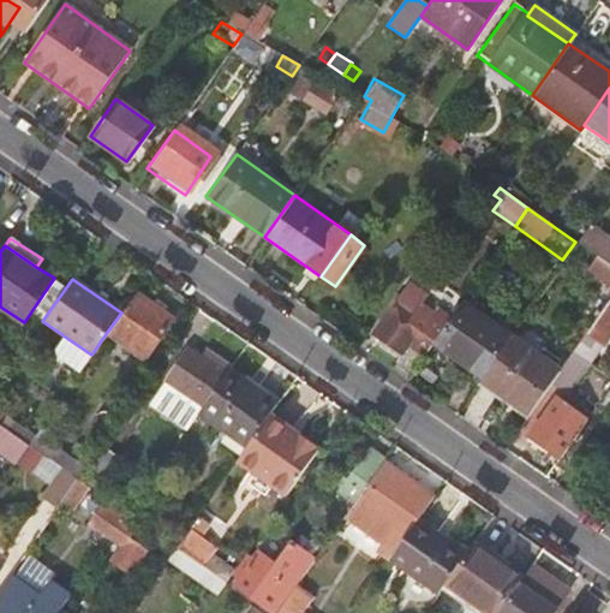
[(150,302),(136,292),(121,313),(108,331),(145,355),(172,319),(163,311),(168,304),(155,296),(150,302)]
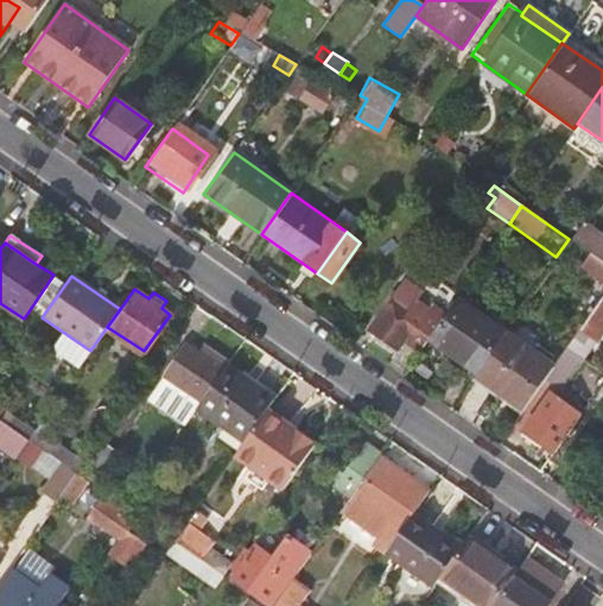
[(401,336),(419,348),(427,338),(440,319),(429,311),(423,320),(391,297),(367,329),(394,347),(401,336)]
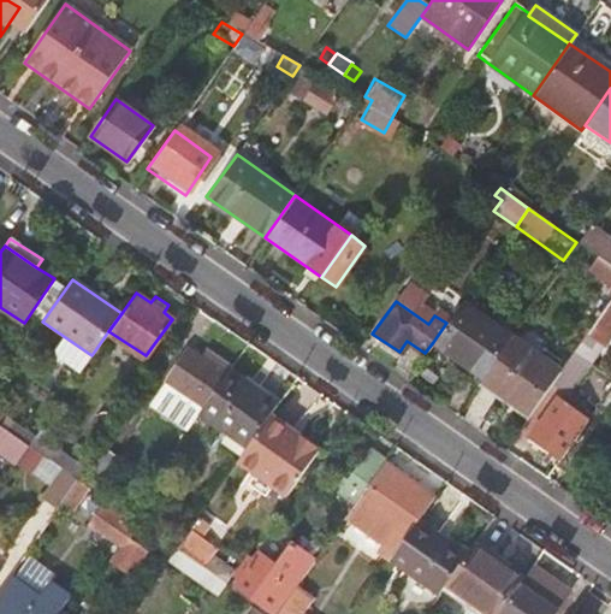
[(446,323),(433,342),(482,376),(510,337),(461,303),(446,323)]
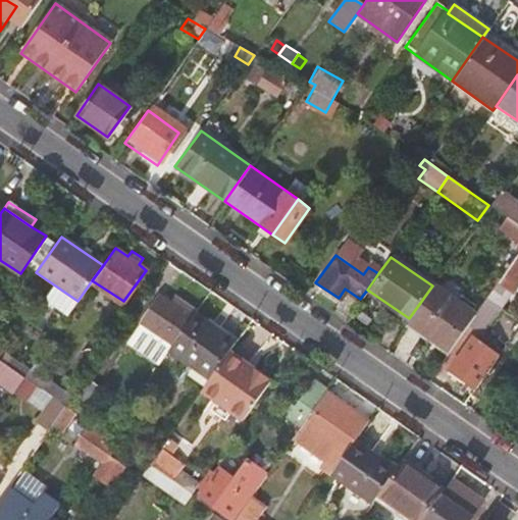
[(514,292),(499,280),(474,314),(467,324),(483,335),(514,292)]
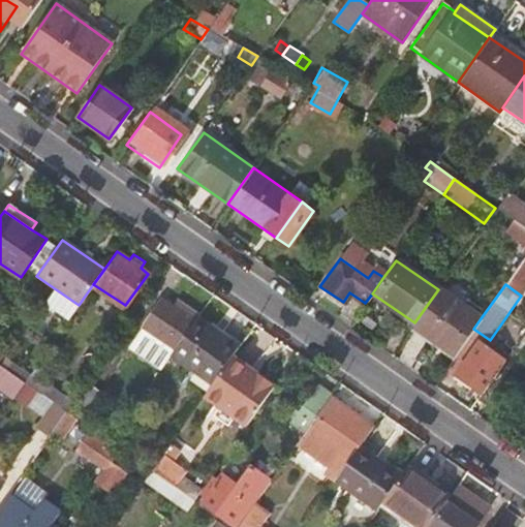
[(414,322),(412,326),(455,355),(473,329),(481,318),(438,289),(414,322)]
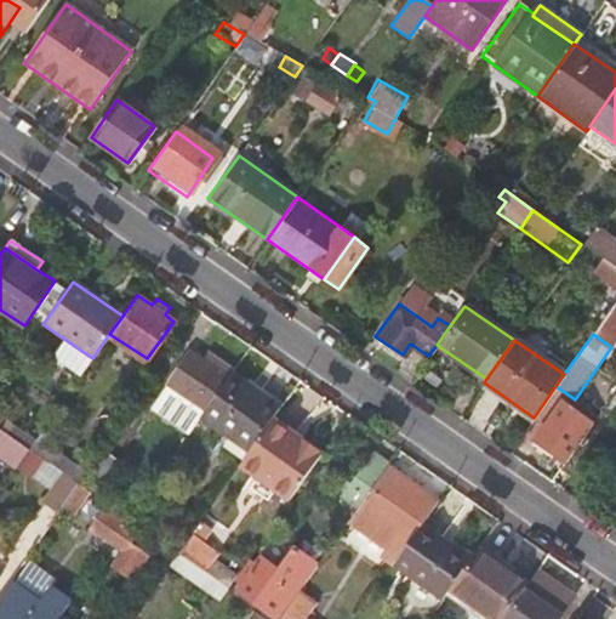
[(205,409),(226,379),(188,352),(167,382),(205,409)]
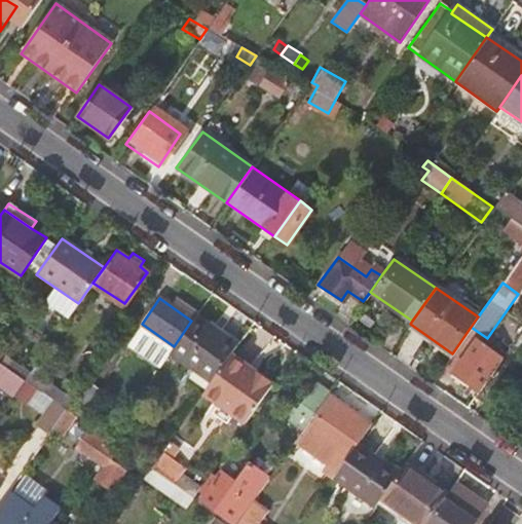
[(212,381),(229,357),(237,345),(195,314),(191,321),(174,346),(170,351),(212,381)]
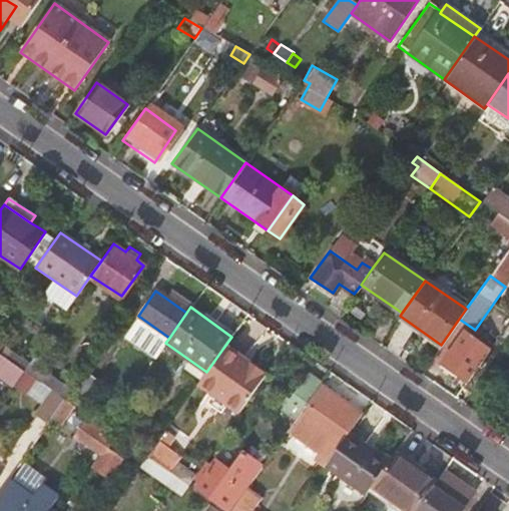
[(440,360),(465,378),(486,349),(462,332),(440,360)]
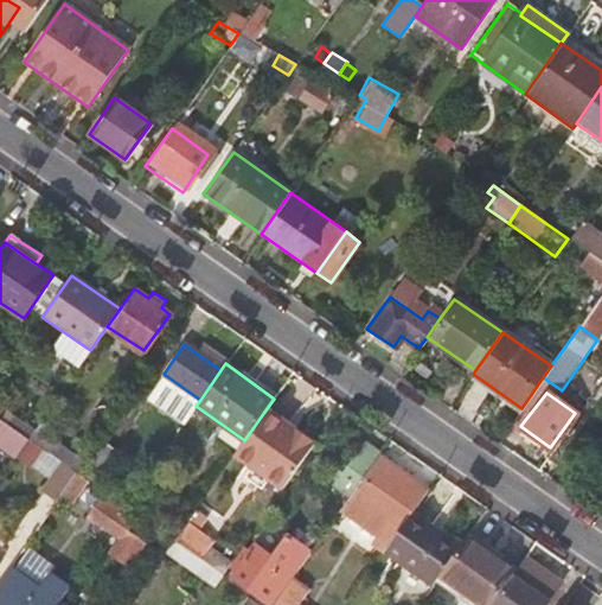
[(287,483),(315,443),(294,427),(292,431),(264,412),(244,440),(238,450),(287,483)]
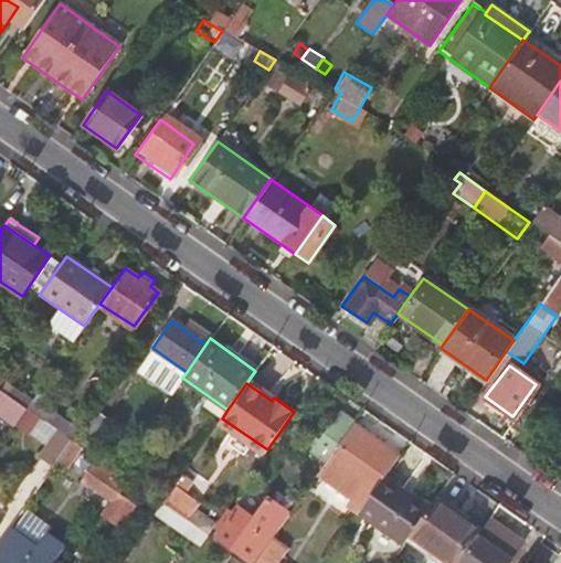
[(0,417),(13,427),(27,409),(0,390),(0,417)]
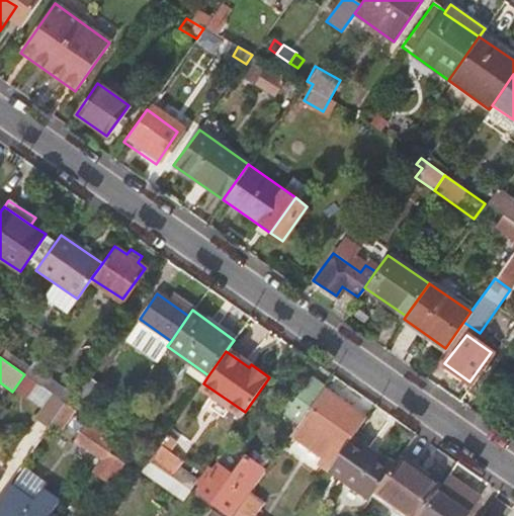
[(66,404),(73,393),(49,375),(50,373),(33,361),(24,374),(54,396),(66,404)]
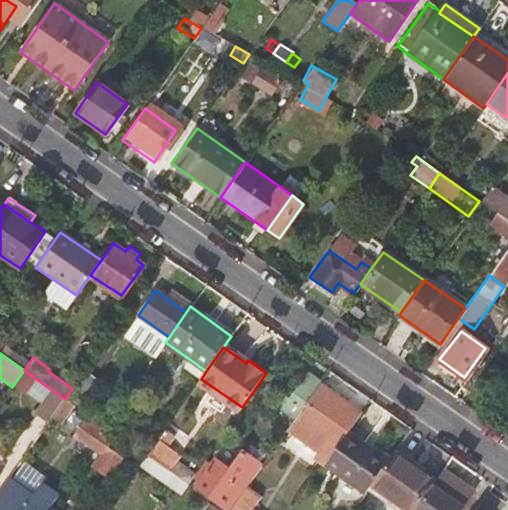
[(285,432),(318,385),(319,384),(306,375),(287,401),(282,398),(268,419),(285,432)]
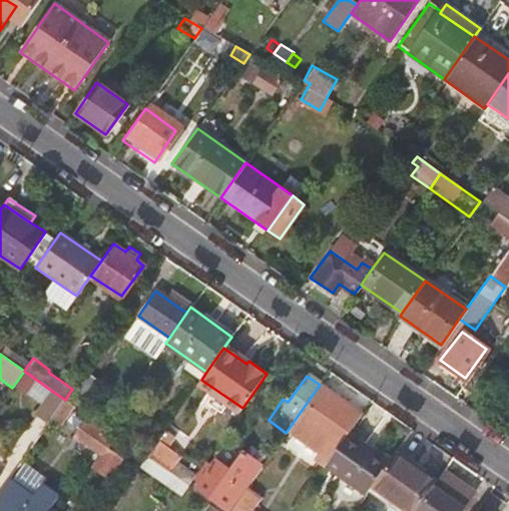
[(314,461),(323,467),(325,464),(349,430),(360,414),(319,386),(286,433),(318,455),(314,461)]
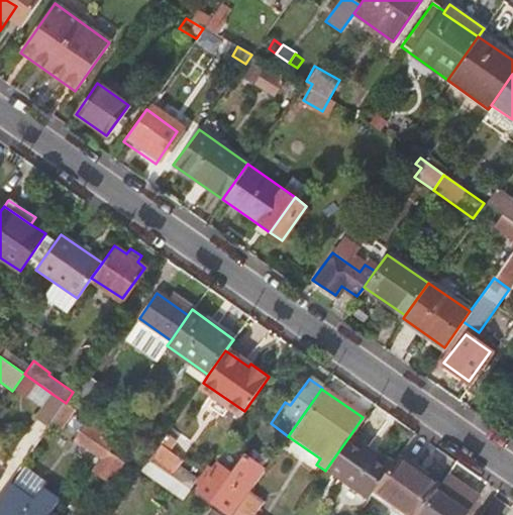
[(36,418),(49,426),(54,420),(66,403),(54,395),(36,418)]
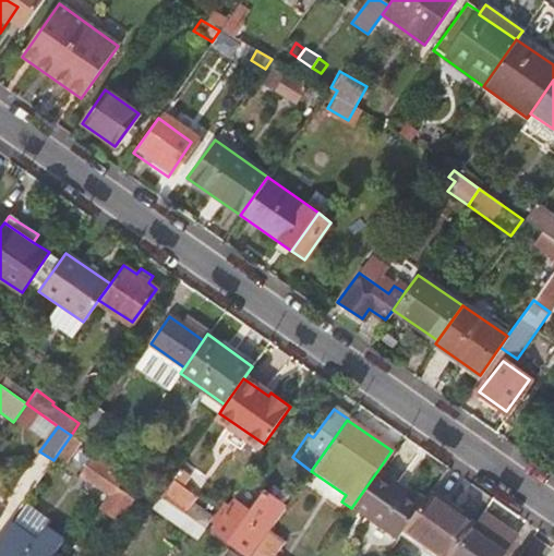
[(81,442),(71,435),(58,454),(68,460),(81,442)]
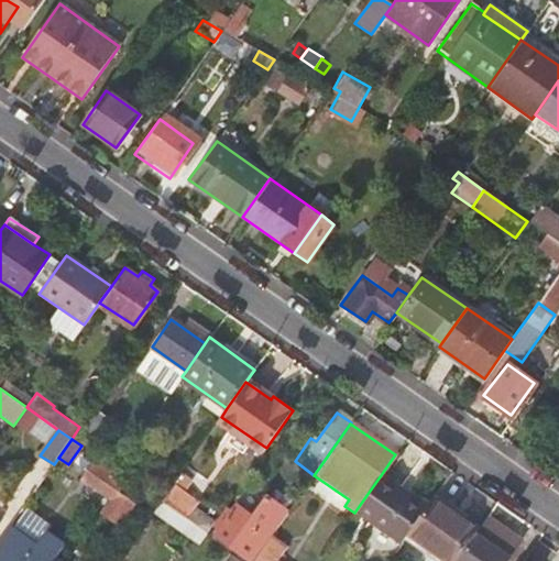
[(100,493),(112,475),(92,461),(79,479),(100,493)]
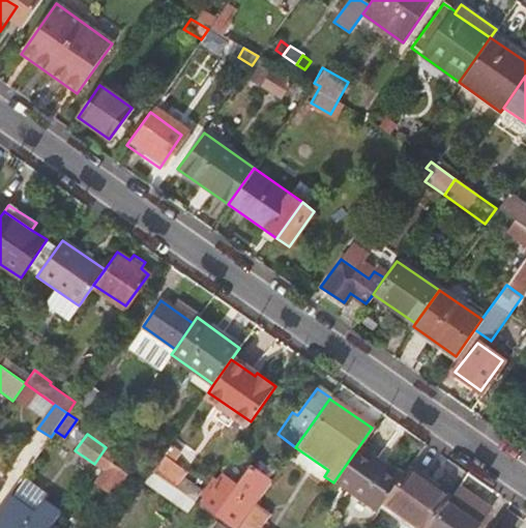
[(335,479),(378,508),(384,501),(404,473),(360,444),(335,479)]
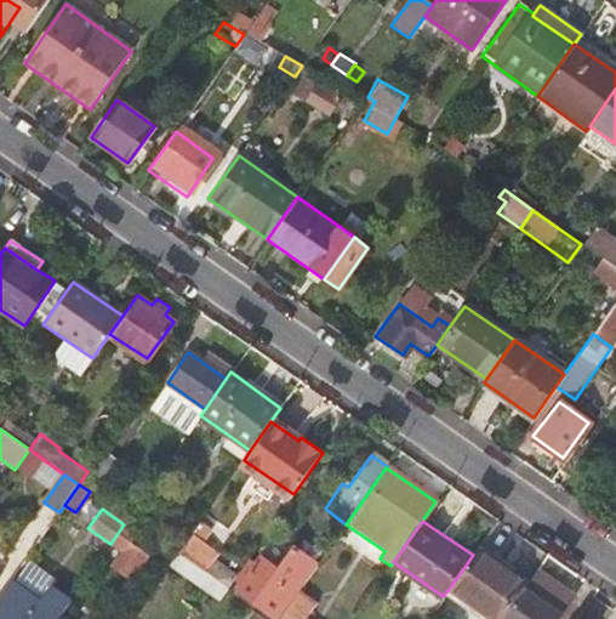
[(135,532),(124,524),(110,544),(121,551),(112,566),(131,579),(149,554),(130,539),(135,532)]
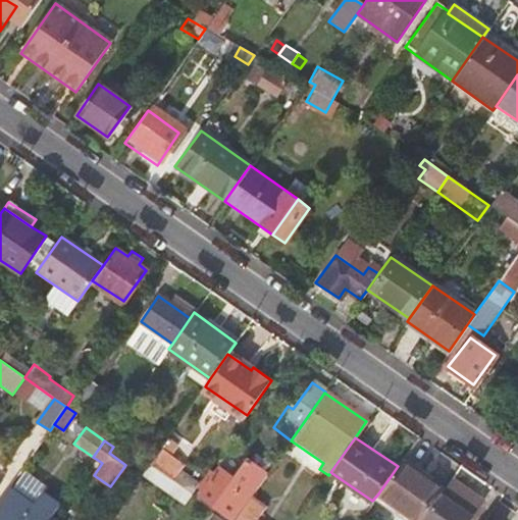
[(421,519),(444,487),(403,459),(398,466),(378,494),(417,519),(421,519)]
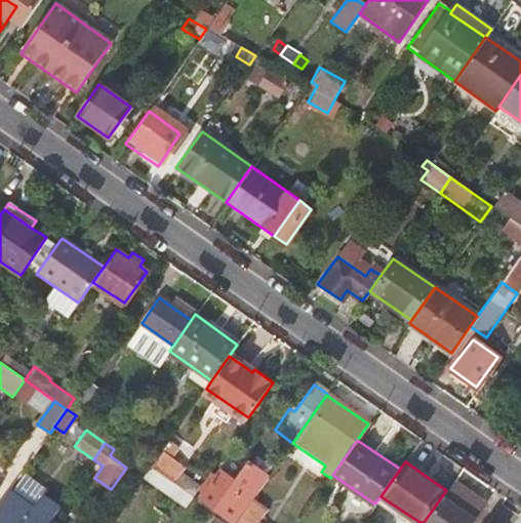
[(236,522),(237,522),(251,503),(271,475),(251,463),(236,482),(219,472),(201,497),(236,522)]
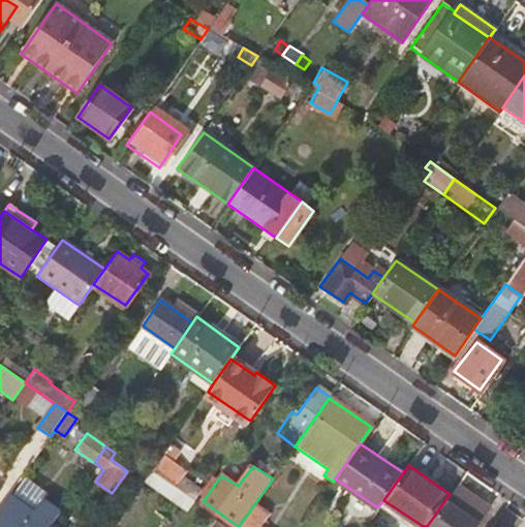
[(182,491),(157,474),(151,484),(175,500),(182,491)]
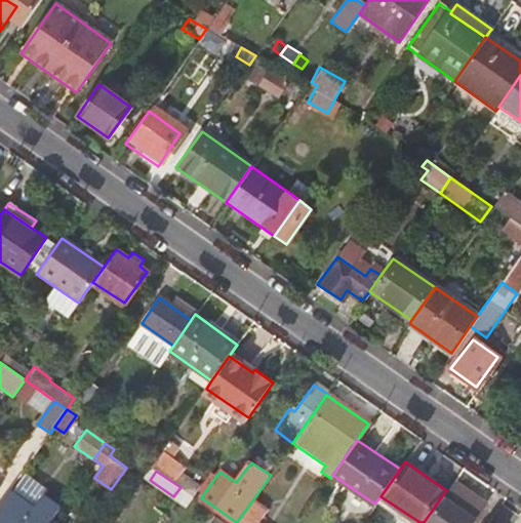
[(470,522),(483,505),(452,483),(446,490),(424,522),(470,522)]
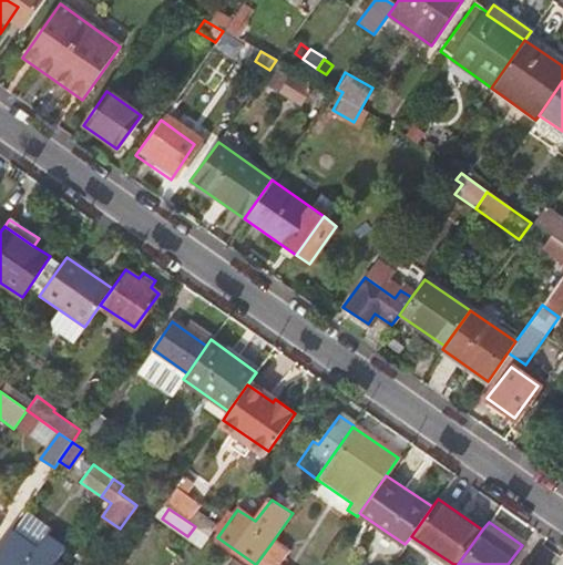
[(12,527),(0,544),(0,564),(53,564),(54,563),(67,545),(49,532),(38,545),(12,527)]
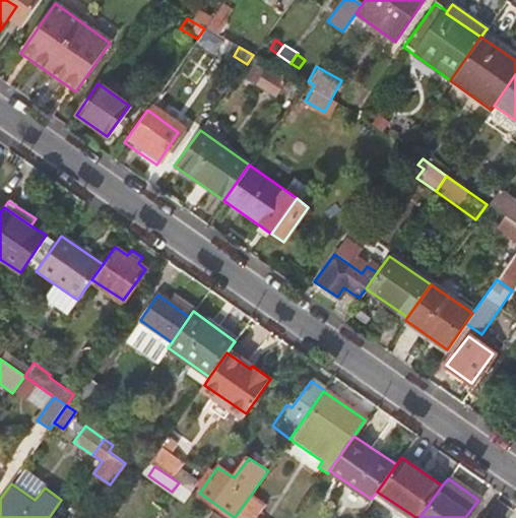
[(260,517),(255,514),(261,505),(249,498),(235,517),(260,517)]
